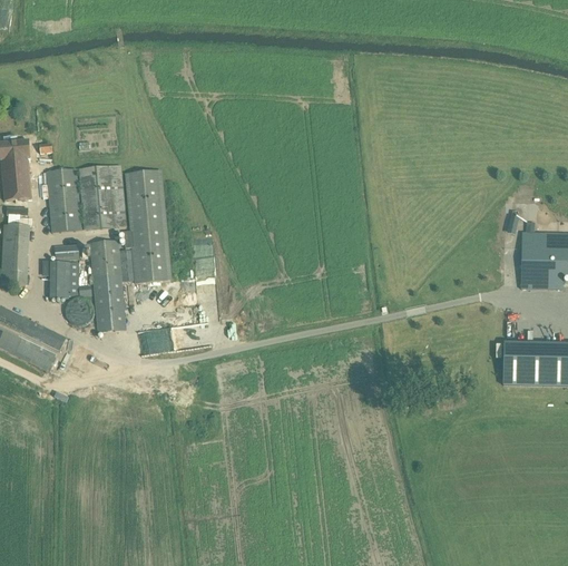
[(27,137),(0,139),(0,158),(3,199),(30,197),(27,159),(27,156),(29,156),(28,149),(27,137)]
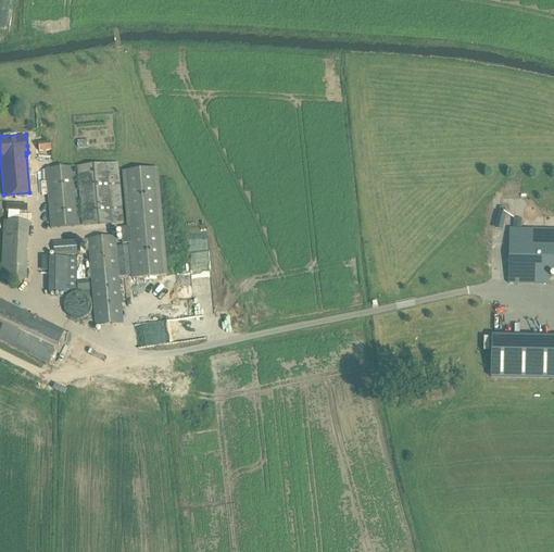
[(50,147),(49,138),(48,138),(37,139),(38,148),(49,147),(50,147)]
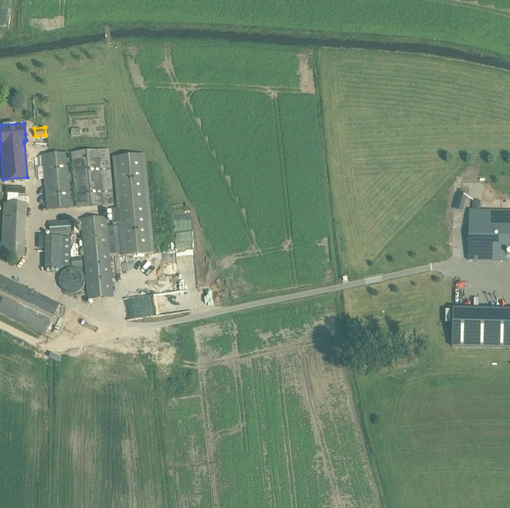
[(100,147),(69,150),(70,158),(74,205),(105,202),(113,202),(108,154),(107,146),(100,147)]
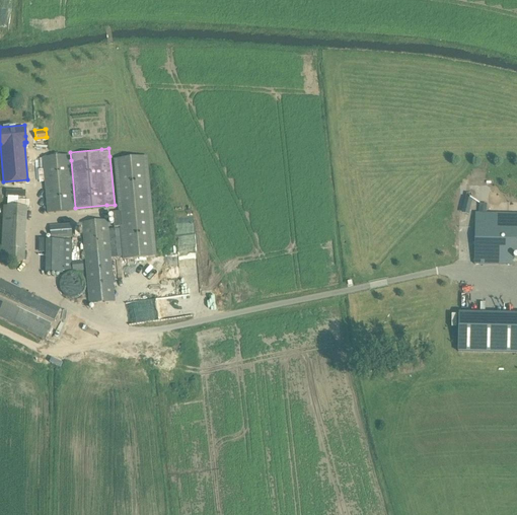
[(68,152),(42,155),(47,211),(73,208),(68,152)]
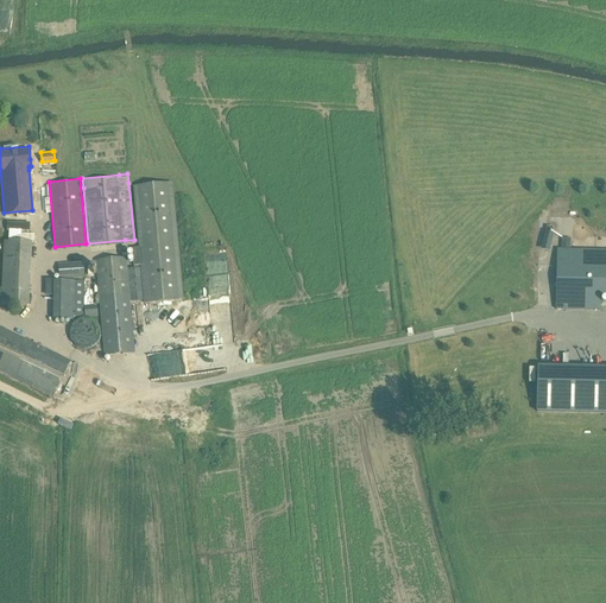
[(140,243),(132,243),(134,261),(141,261),(141,264),(145,297),(145,299),(183,296),(172,179),(134,183),(140,243)]
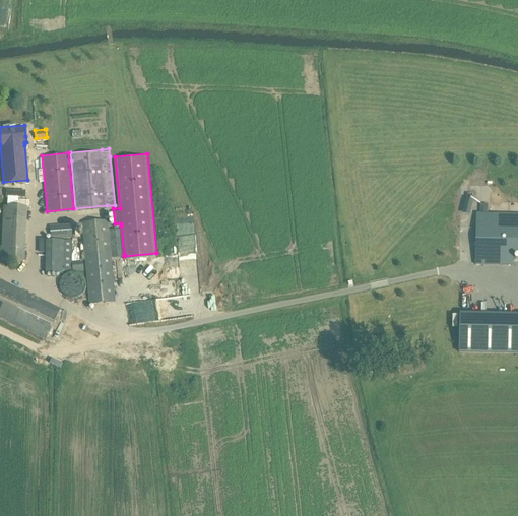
[(24,216),(25,206),(3,204),(2,215),(24,216)]
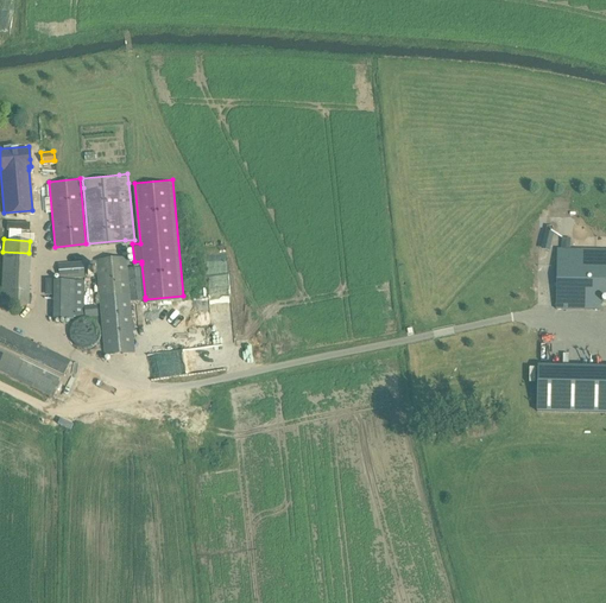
[(605,247),(551,248),(551,306),(595,306),(595,292),(605,291),(605,247)]
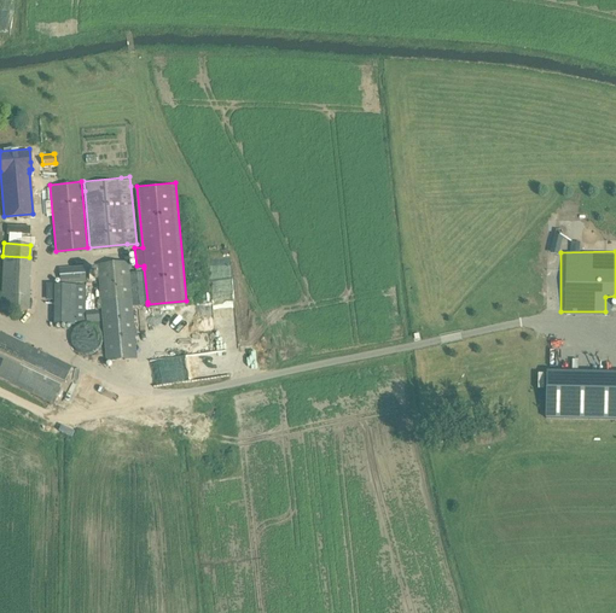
[(126,260),(96,262),(104,358),(134,356),(126,260)]
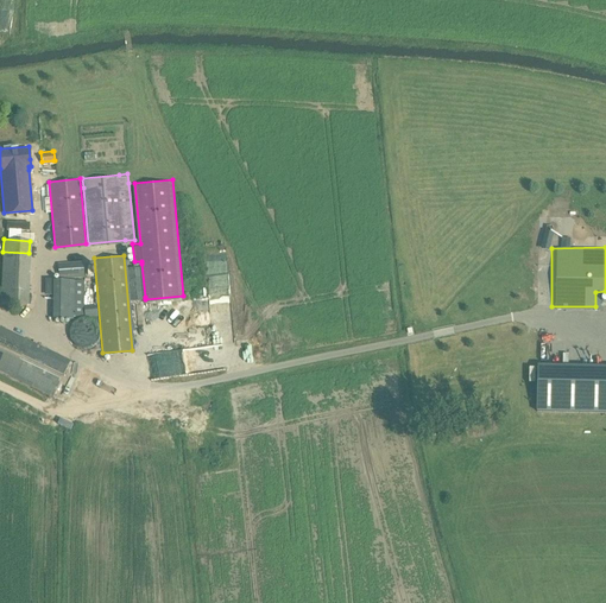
[(81,259),(56,261),(57,277),(83,274),(81,259)]
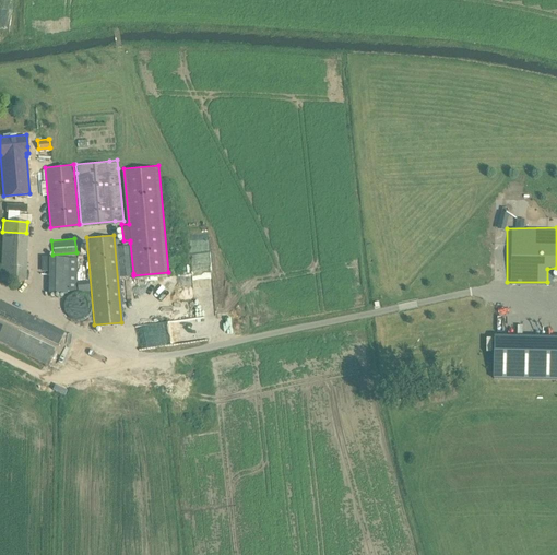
[(133,273),(130,243),(114,245),(117,275),(133,273)]
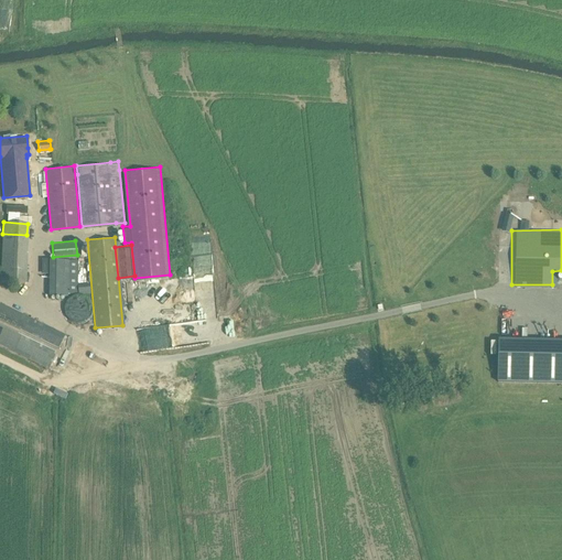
[(24,281),(25,269),(25,258),(17,258),(17,269),(1,268),(0,280),(24,281)]
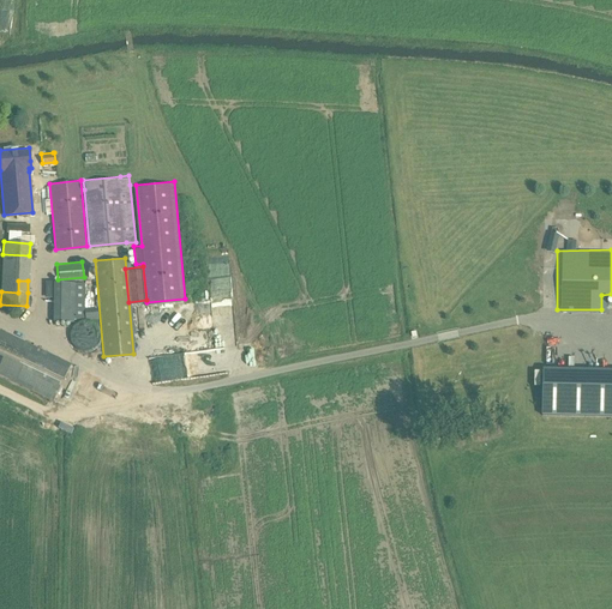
[(0,373),(15,381),(53,398),(70,363),(0,329),(0,373)]
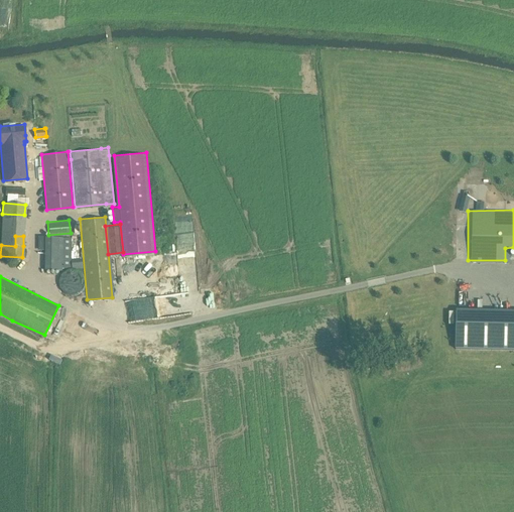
[(513,311),(455,310),(454,347),(513,348),(513,311)]
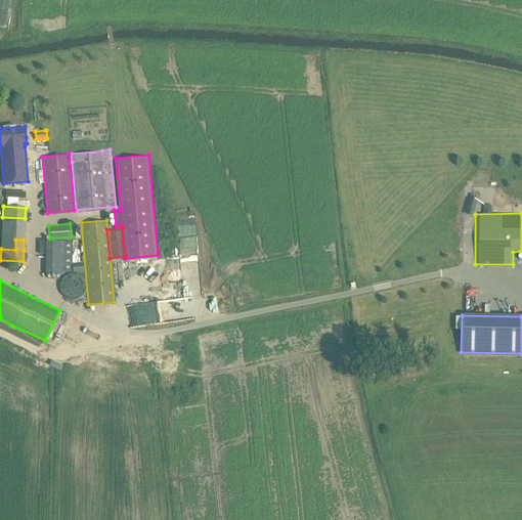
[(107,351),(126,352),(127,340),(109,338),(107,351)]
